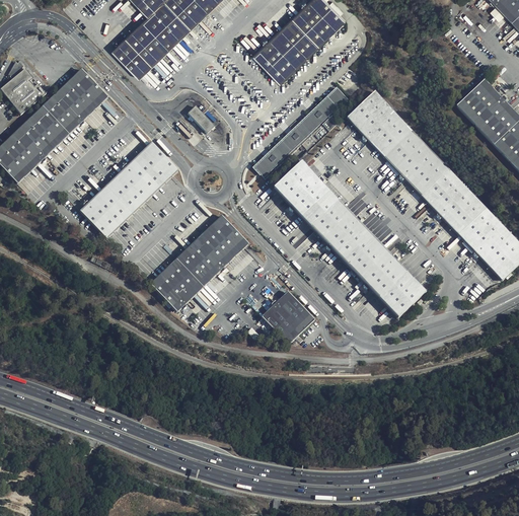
[(114,48),(140,75),(143,72),(192,25),(167,0),(163,0),(150,12),(114,48)]
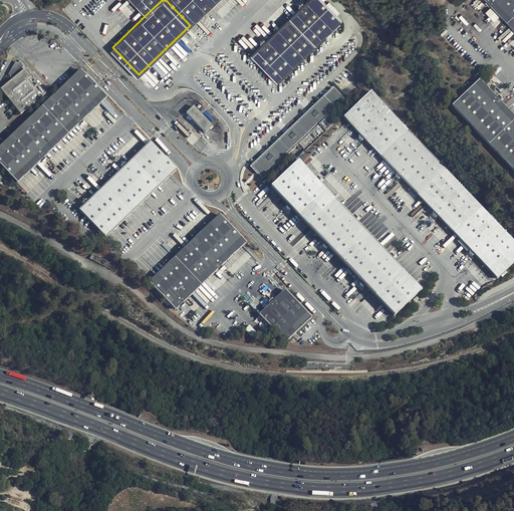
[(137,0),(149,12),(162,0),(137,0)]
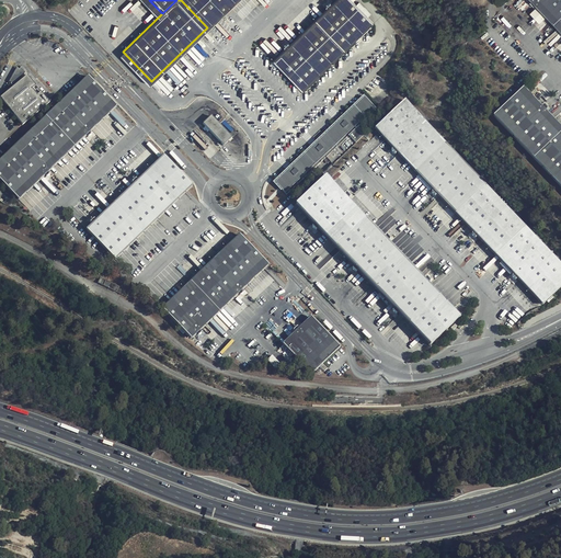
[(207,27),(235,0),(181,0),(207,27)]
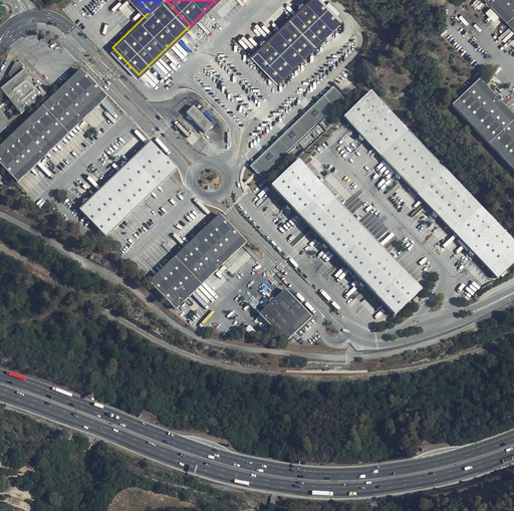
[(278,80),(342,18),(339,15),(325,0),(305,0),(251,52),(278,80)]
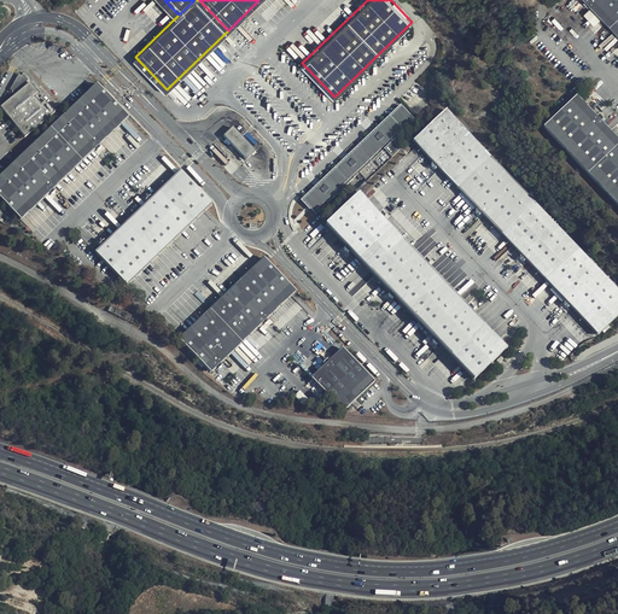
[(592,0),(593,1),(617,28),(617,0),(592,0)]
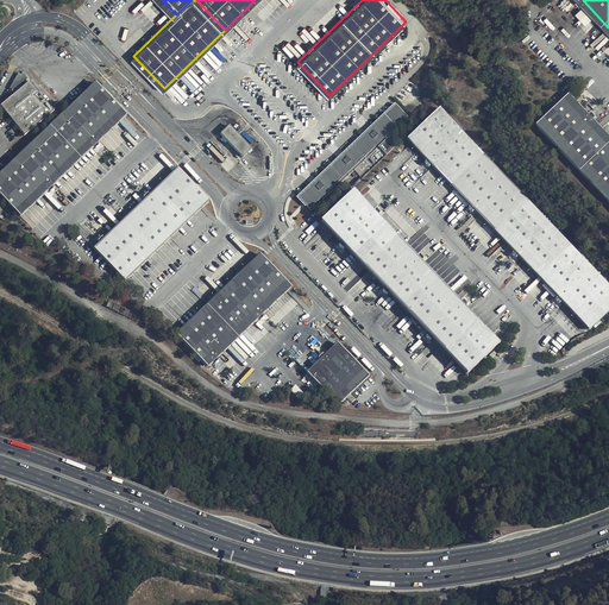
[(54,107),(44,95),(41,99),(35,93),(38,89),(29,77),(0,101),(0,102),(24,131),(54,107)]
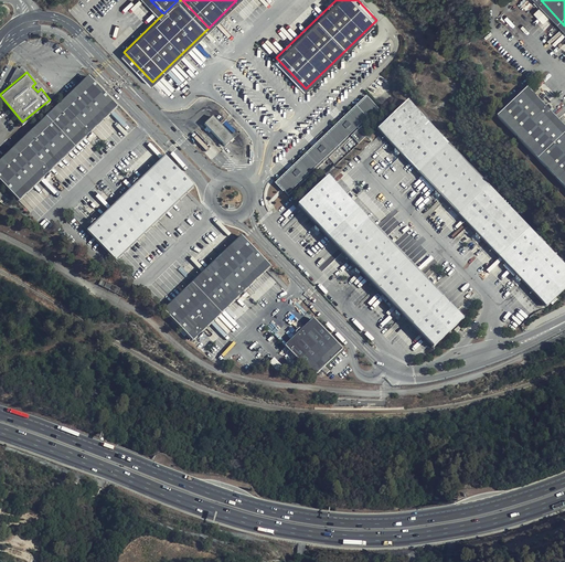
[(40,120),(68,150),(87,134),(94,127),(118,104),(89,73),(40,120)]
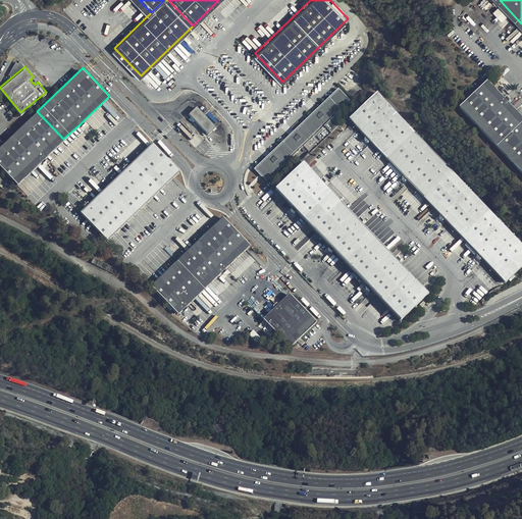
[(459,106),(496,144),(521,118),(521,115),(508,102),(502,95),(486,79),(459,106)]
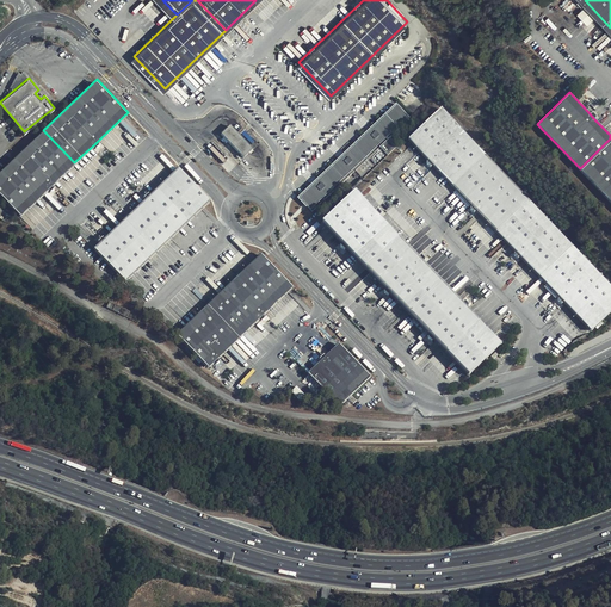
[(384,134),(388,136),(409,116),(396,103),(352,143),(355,146),(387,115),(395,123),(384,134)]
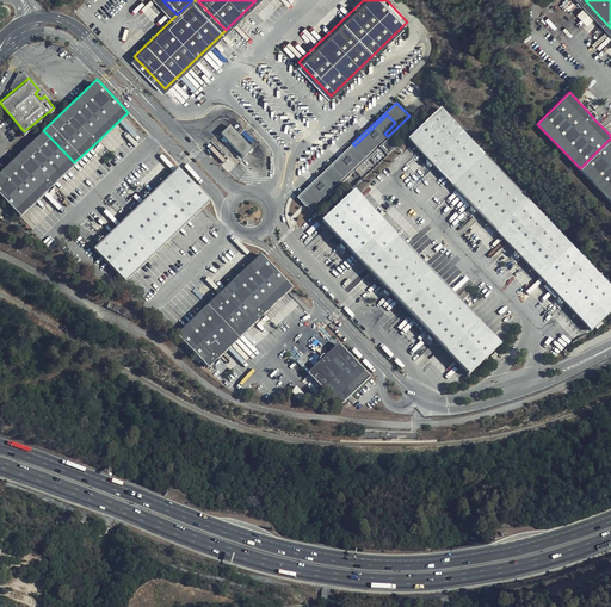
[(485,152),(440,106),(408,137),(427,156),(434,163),(452,183),(485,152)]
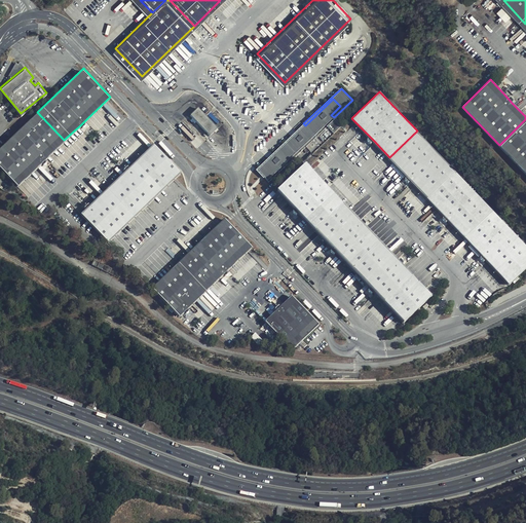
[(511,91),(505,96),(512,103),(517,99),(511,91)]
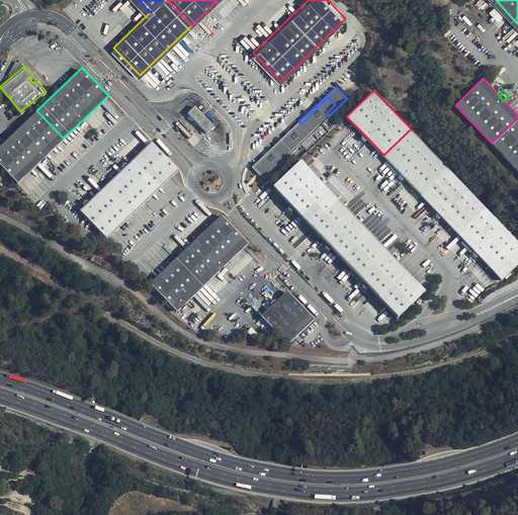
[(310,152),(320,143),(328,134),(337,125),(329,115),(326,113),(335,104),(328,97),(300,123),(298,121),(291,129),(293,131),(288,135),(286,133),(269,150),(270,152),(266,157),(264,155),(253,165),(264,177),(301,142),(310,152)]
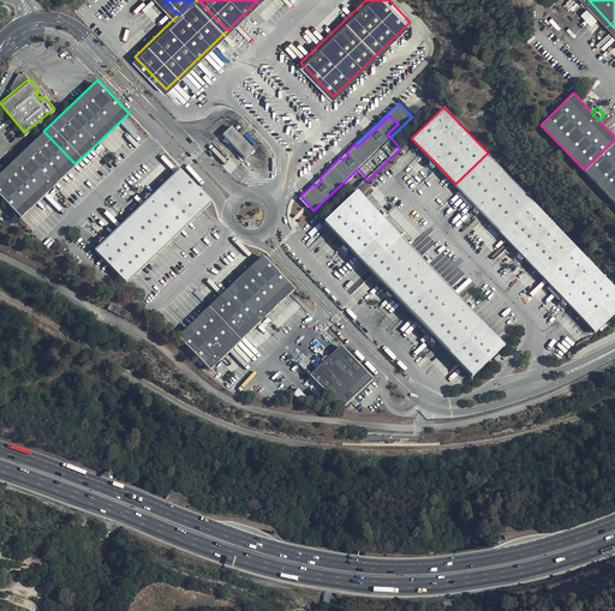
[(254,147),(232,123),(222,131),(245,155),(254,147)]
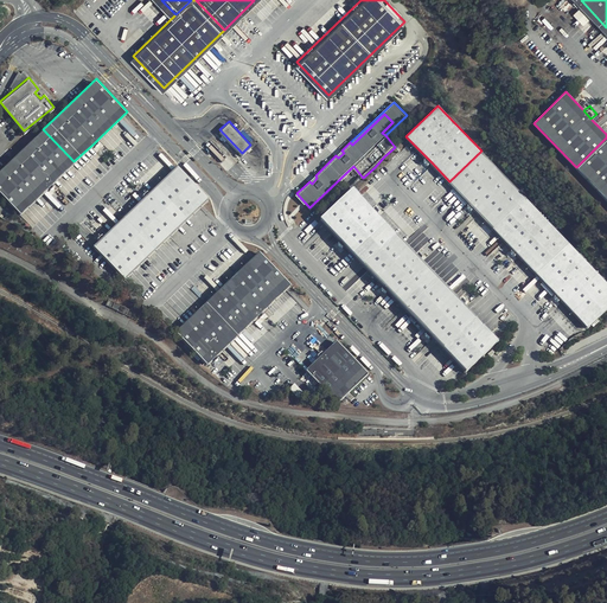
[(43,129),(0,170),(0,187),(21,211),(49,186),(56,179),(74,161),(43,129)]
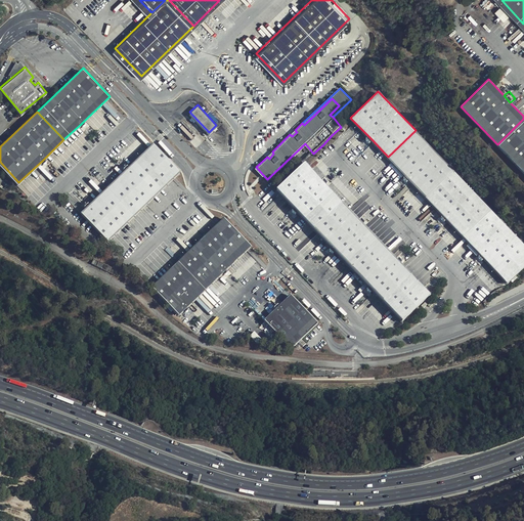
[(87,118),(81,124),(85,128),(91,123),(87,118)]
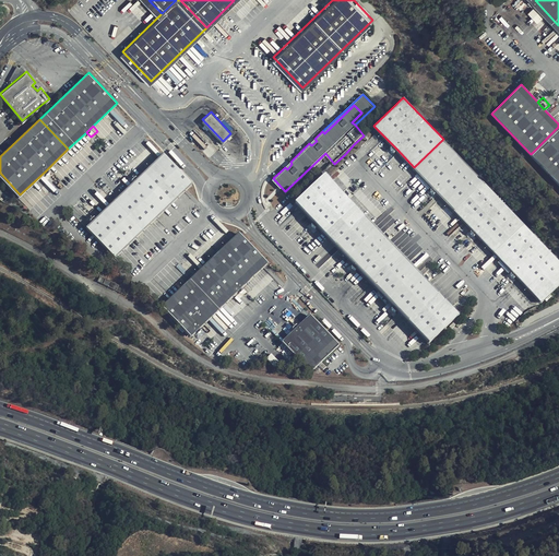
[(558,127),(531,154),(558,184),(558,127)]
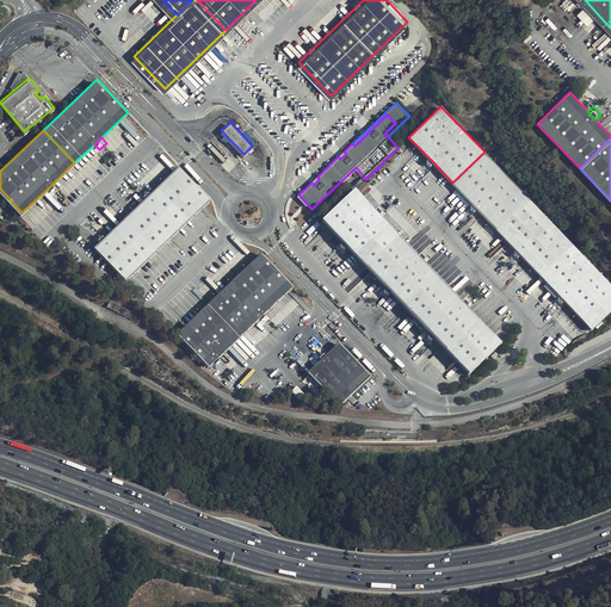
[(529,197),(485,152),(452,183),(470,202),(477,210),(497,229),(529,197)]
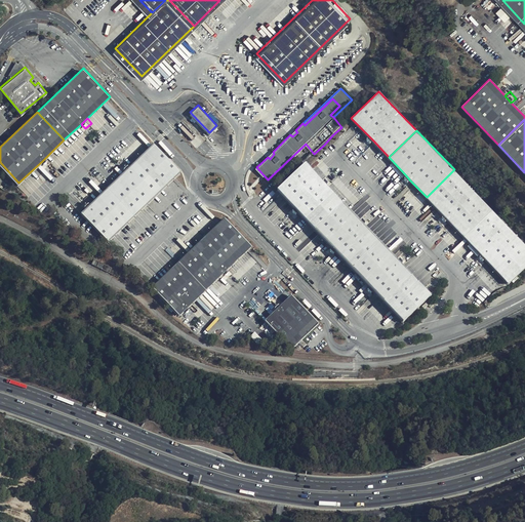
[(373,141),(367,134),(362,138),(368,145),(373,141)]
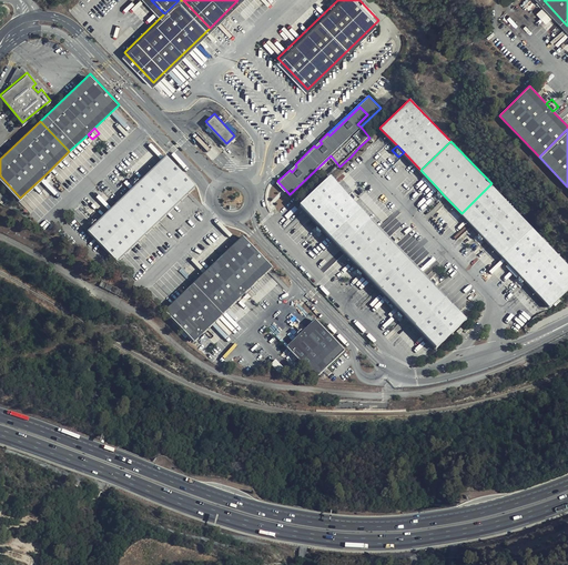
[(145,232),(188,191),(194,184),(165,154),(162,158),(142,177),(135,184),(117,202),(145,232)]
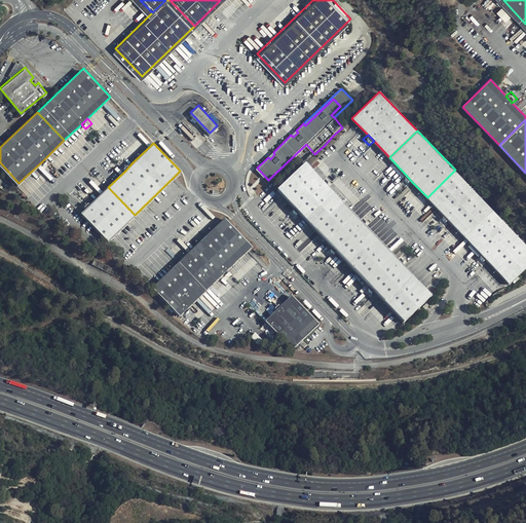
[(52,160),(48,155),(42,161),(46,165),(52,160)]
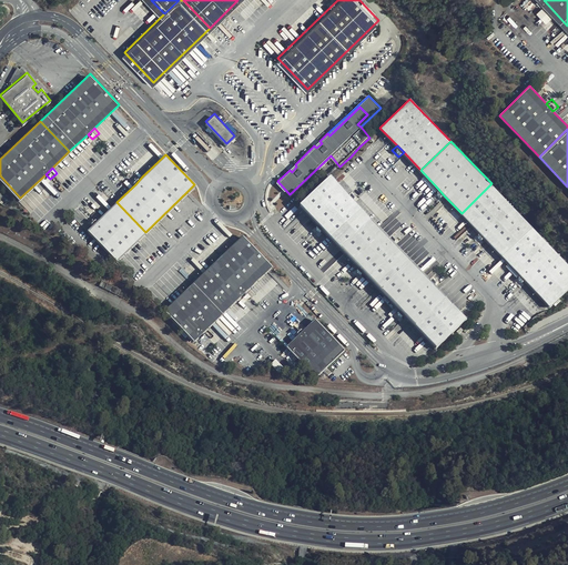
[(135,184),(142,177),(137,172),(130,179),(135,184)]
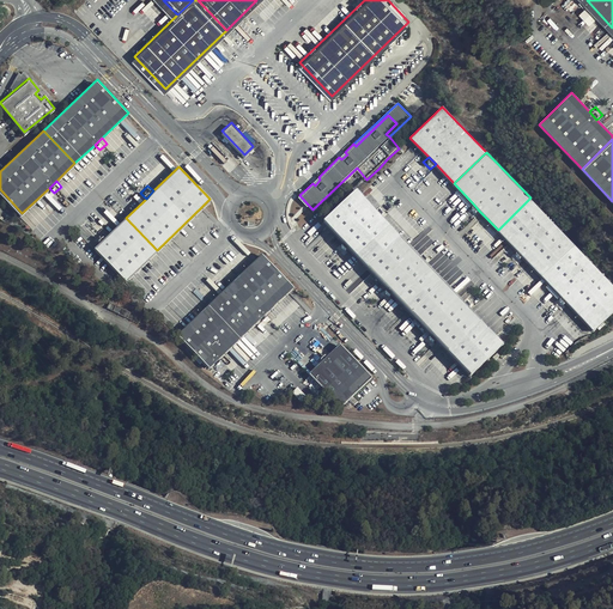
[(437,338),(467,370),(471,373),(503,342),(499,339),(469,308),(462,300),(425,261),(418,254),(382,215),(375,208),(357,189),(323,220),(328,224),(343,239),(350,247),(386,285),(393,292),(430,332),(437,338)]
